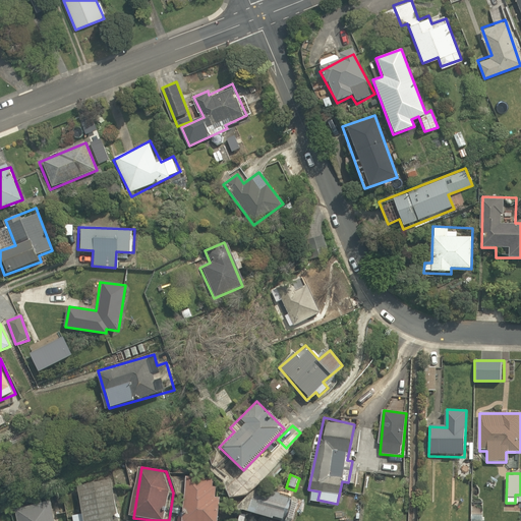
[(215,479),(188,478),(187,520),(223,520),(224,498),(218,498),(218,487),(215,487),(215,479)]
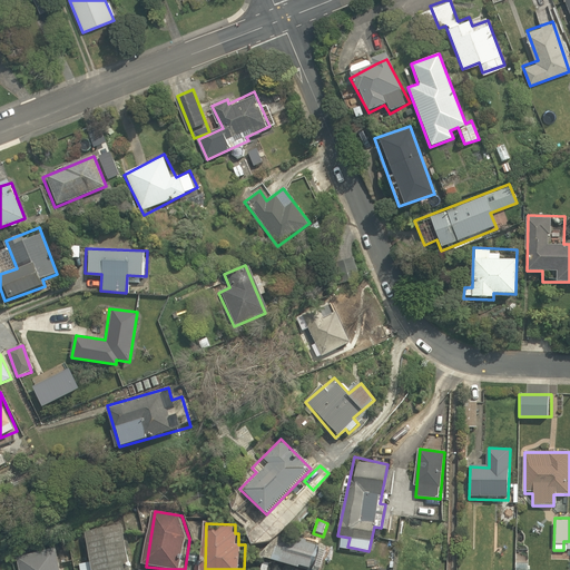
[(135,569),(125,526),(87,534),(94,563),(82,566),(82,569),(135,569)]
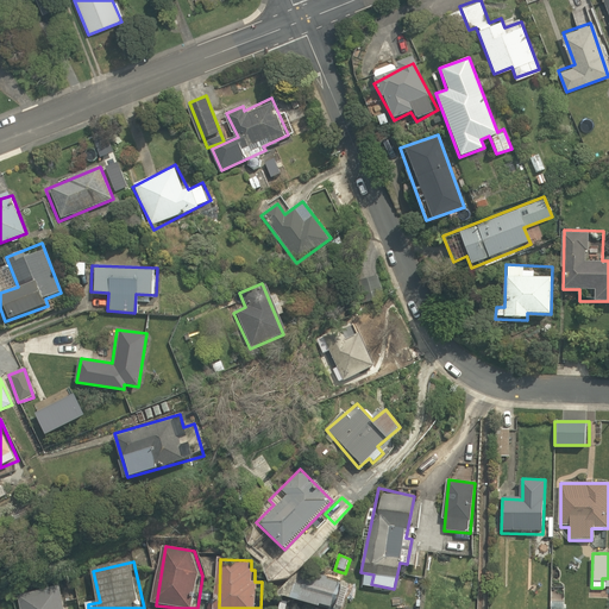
[(331,608),(341,608),(349,582),(300,569),(274,594),(331,608)]
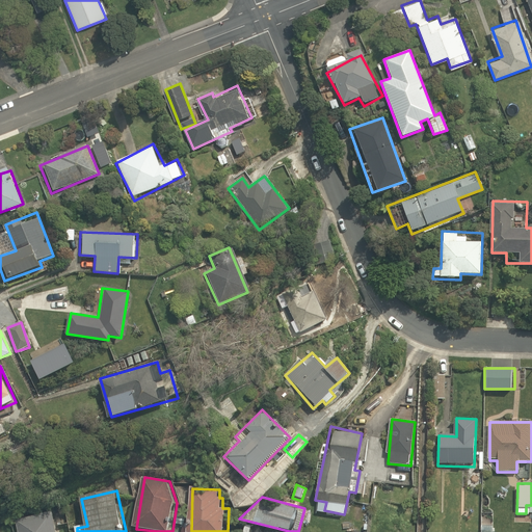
[(15,517),(18,531),(57,531),(52,509),(15,517)]
